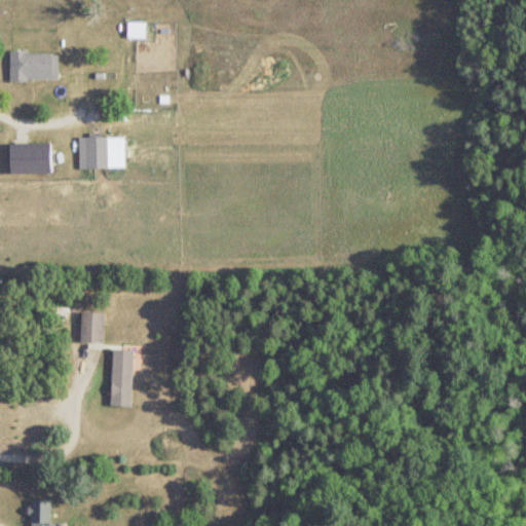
[(146,38),(146,24),(129,24),(129,38),(146,38)]
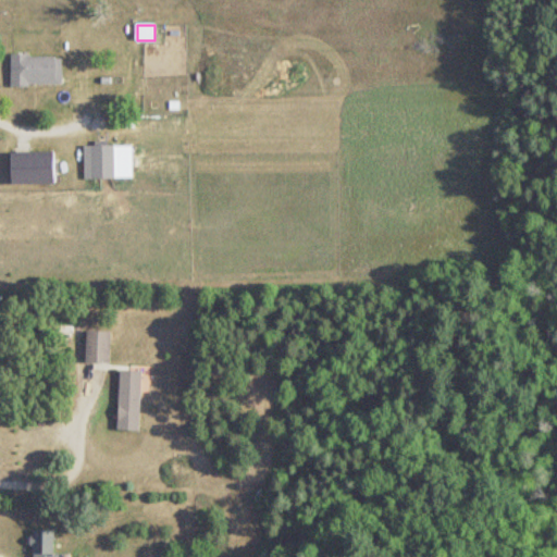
[(12,86),(63,86),(63,56),(12,56),(12,86)]
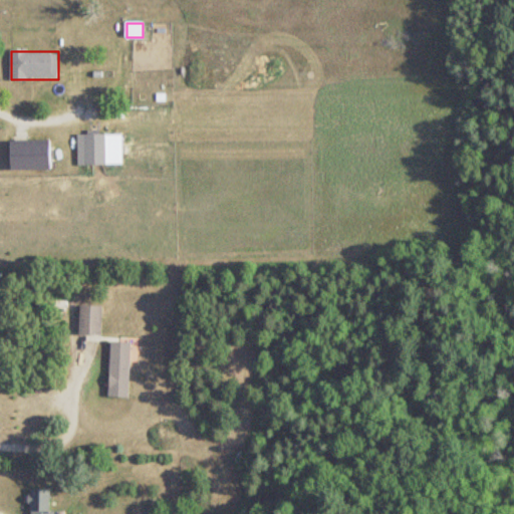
[(78,166),(105,166),(105,153),(123,153),(123,142),(106,142),(106,135),(78,135),(78,166)]
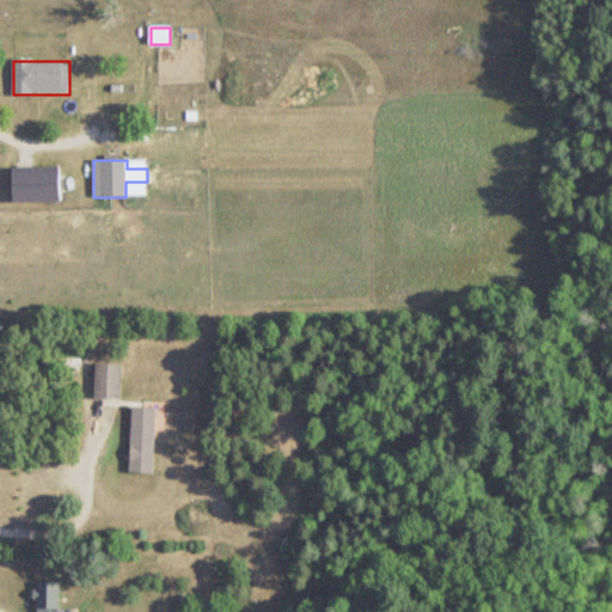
[(13,203),(60,203),(60,167),(13,167),(13,203)]
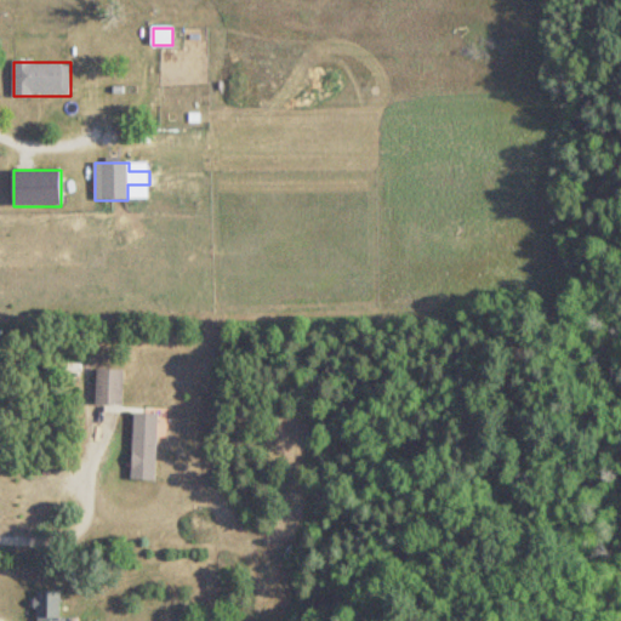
[(96,405),(124,405),(124,370),(97,370),(96,405)]
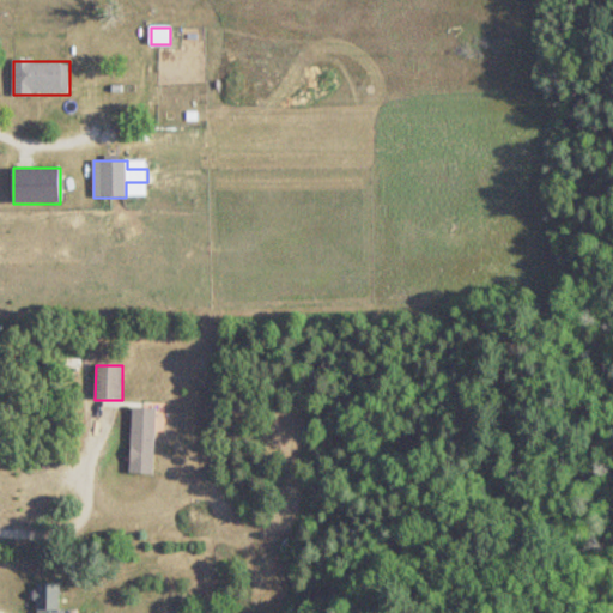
[(155,474),(156,406),(132,406),(131,474),(155,474)]
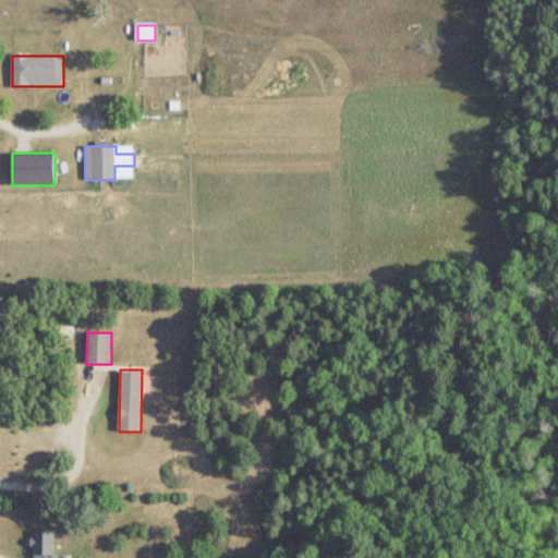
[(34,557),(55,557),(55,532),(34,532),(34,557)]
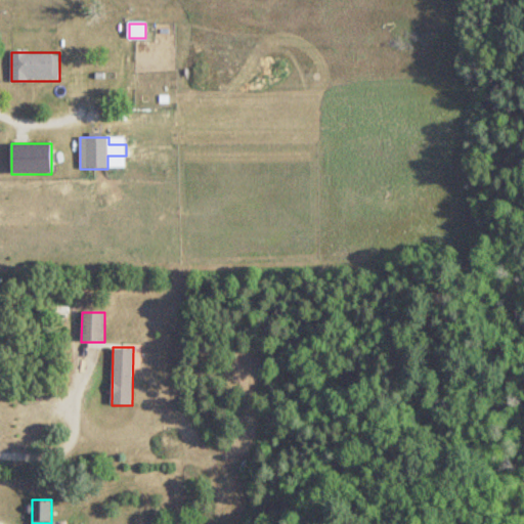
All buildings are outlined.
